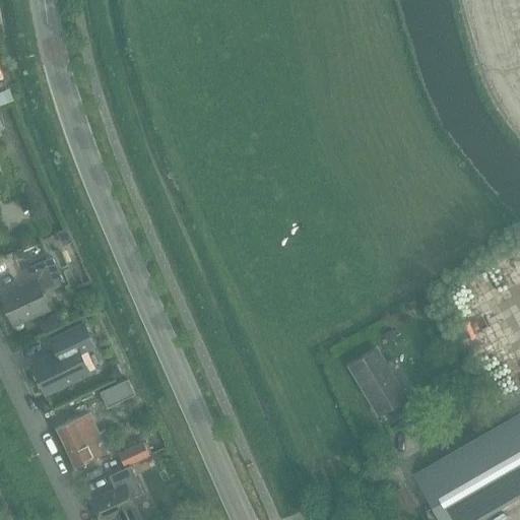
[(0,96),(17,90),(13,82),(0,87),(0,96)]
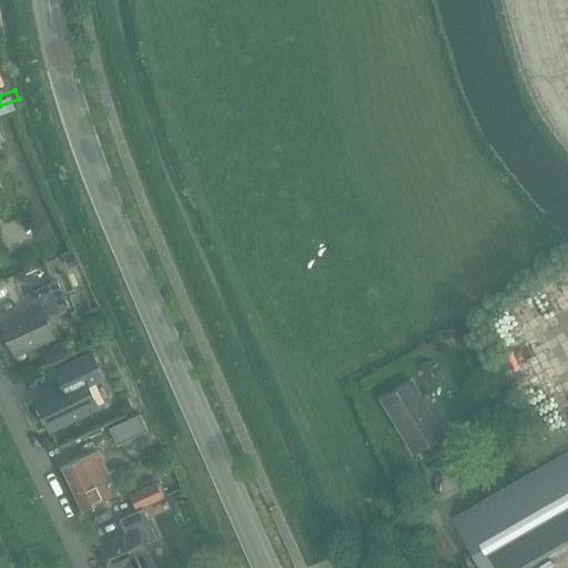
[(18,215),(24,230),(36,225),(29,211),(18,215)]
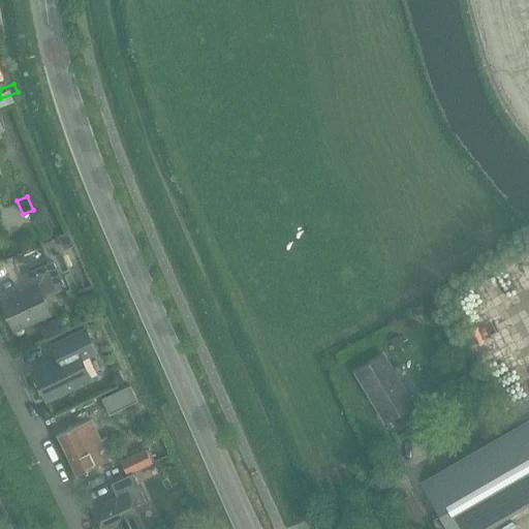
[(67,232),(57,237),(63,251),(73,247),(67,232)]
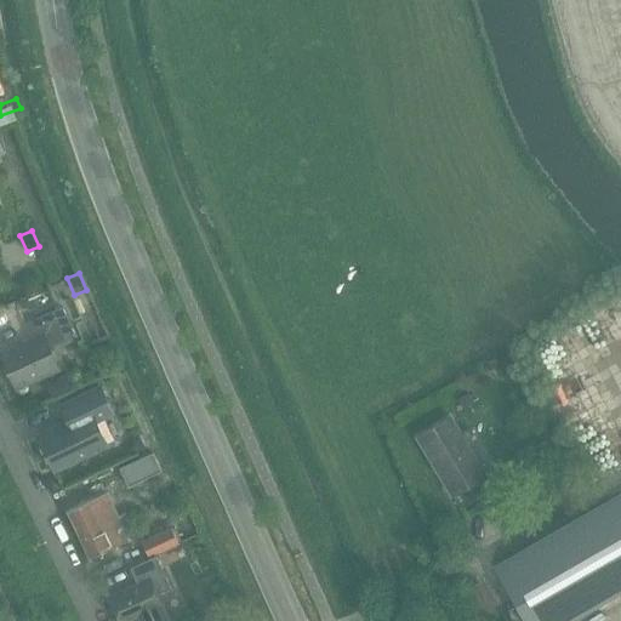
[(0,353),(0,358),(13,388),(58,368),(49,347),(74,335),(61,307),(22,324),(30,340),(0,353)]
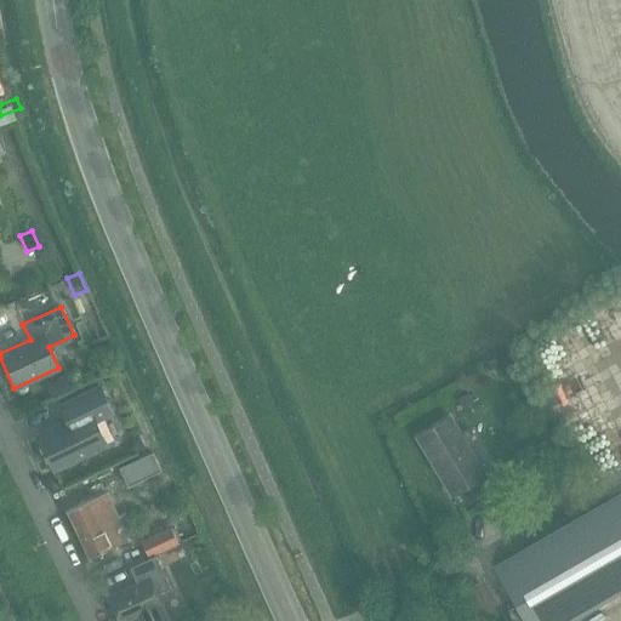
[(620,311),(587,324),(600,360),(620,352),(620,311)]
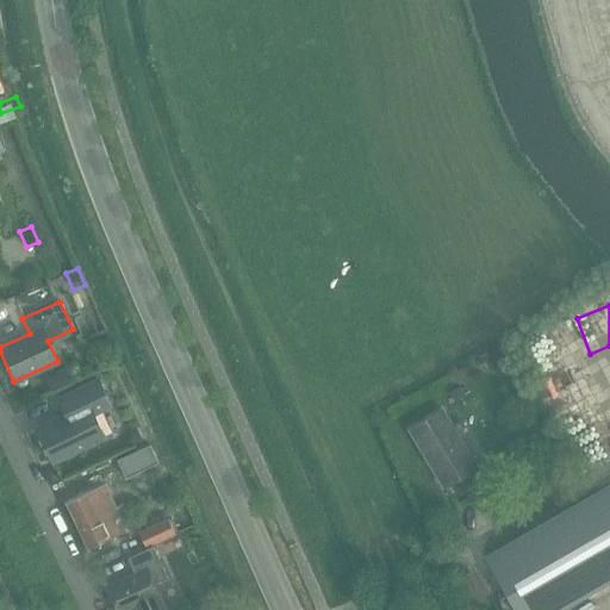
[(36,428),(53,462),(105,437),(93,414),(110,406),(98,380),(58,398),(66,414),(36,428)]
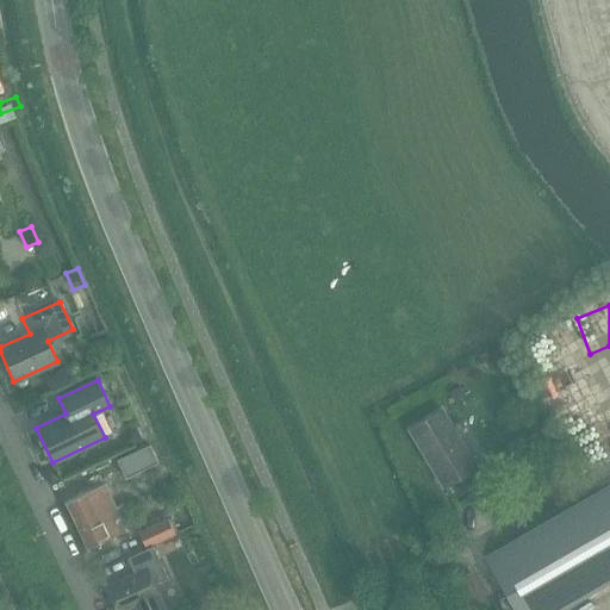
[(409,429),(443,486),(474,467),(441,410),(409,429)]
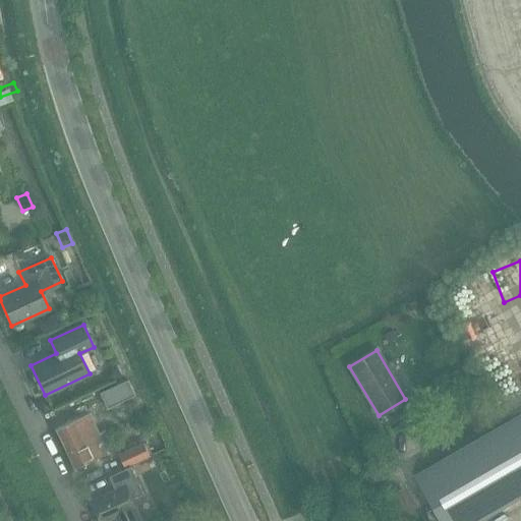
[(109,369),(107,375),(111,383),(121,378),(116,366),(109,369)]
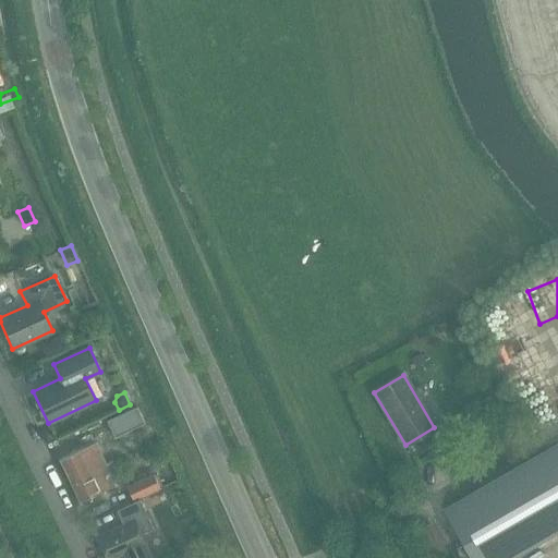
[(137,407),(107,420),(114,436),(144,422),(137,407)]
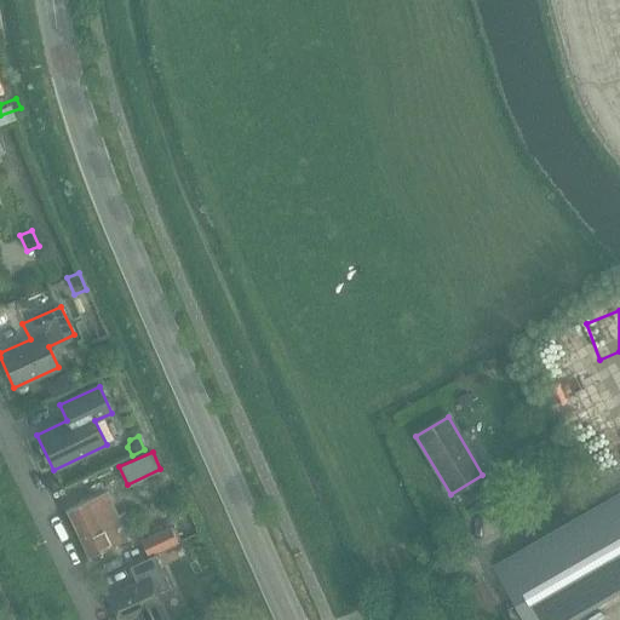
[(528,471),(524,487),(535,489),(540,469),(528,471)]
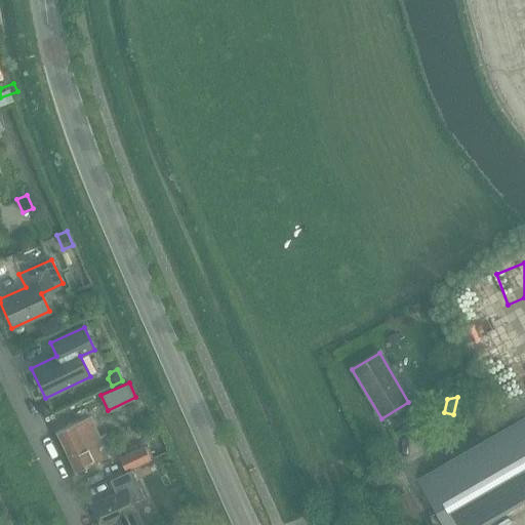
[(524,417),(524,416),(415,479),(442,524),(482,524),(524,500),(524,417)]
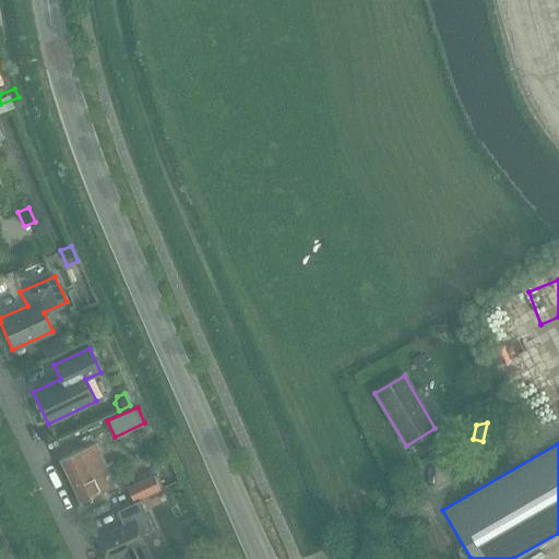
[(94,444),(60,461),(60,462),(70,482),(105,466),(94,444)]
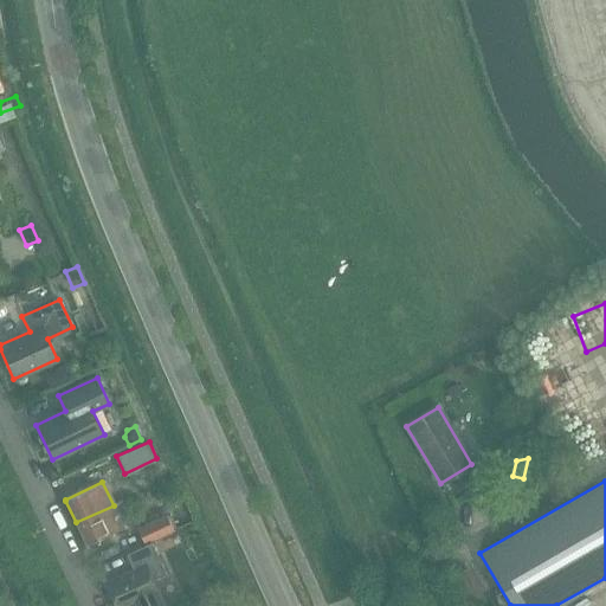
[(114,505),(76,522),(76,523),(88,546),(124,528),(123,526),(130,522),(121,501),(114,505)]
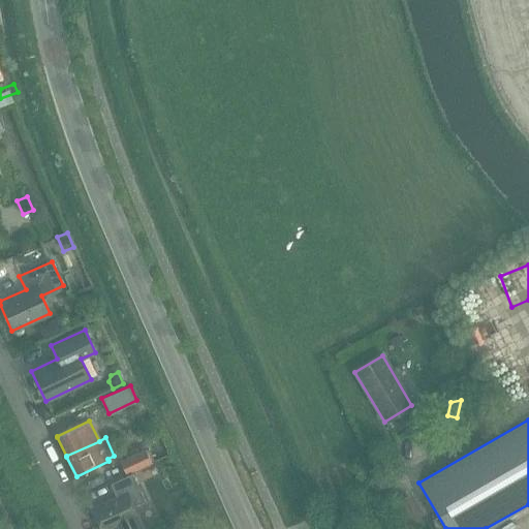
[(124,471),(125,474),(151,463),(149,460),(145,450),(120,462),(124,471)]
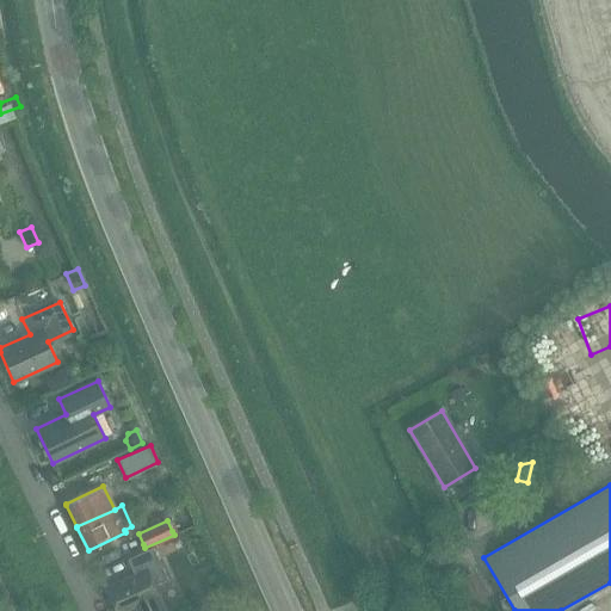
[(105,587),(116,610),(125,610),(136,606),(139,610),(165,610),(153,585),(167,579),(153,547),(146,550),(127,559),(134,574),(105,587)]
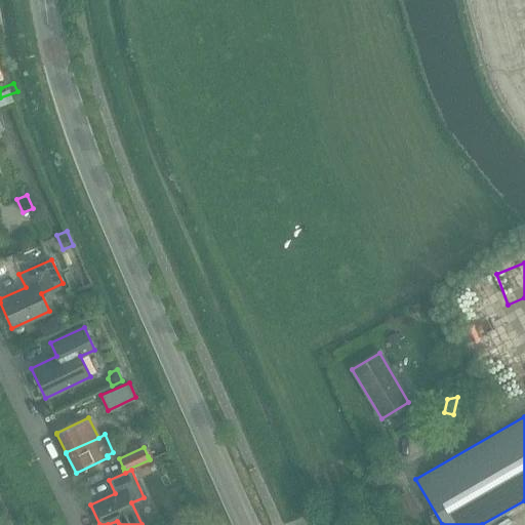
All buildings are outlined.
